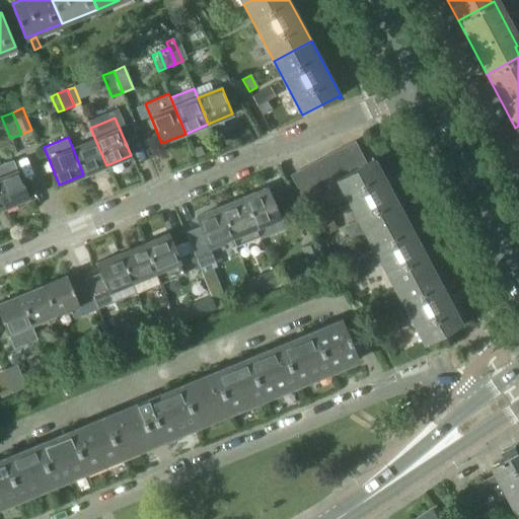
[(95,140),(73,149),(83,174),(106,165),(95,140)]
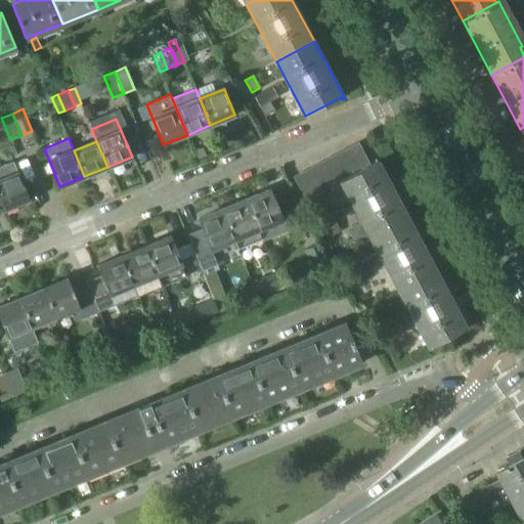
[(358,143),(348,148),(359,170),(370,165),(358,143)]
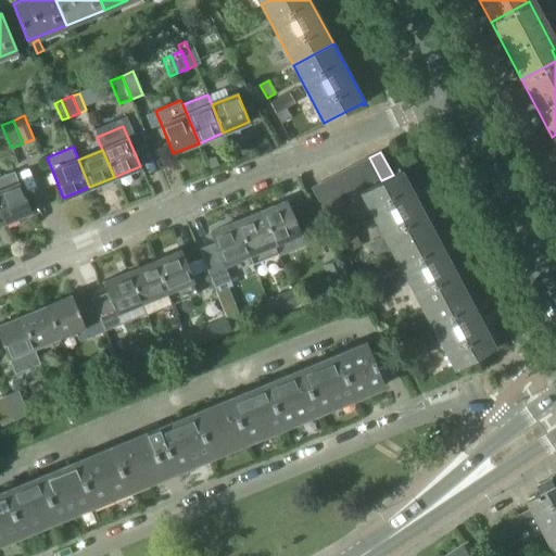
[(370,187),(381,180),(369,158),(358,164),(370,187)]
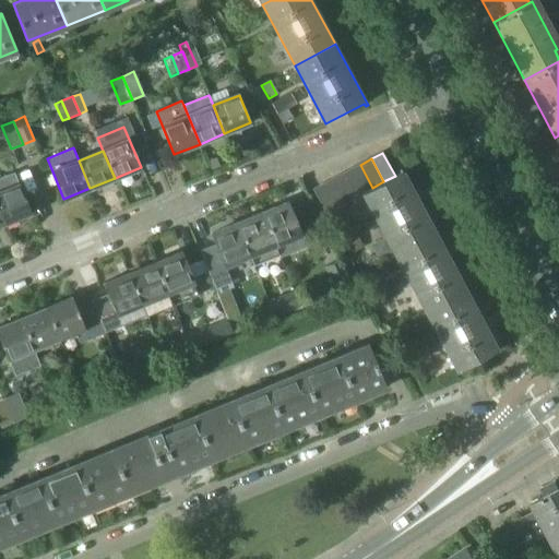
[(361,195),(364,194),(363,193),(372,188),(360,165),(348,170),(361,195)]
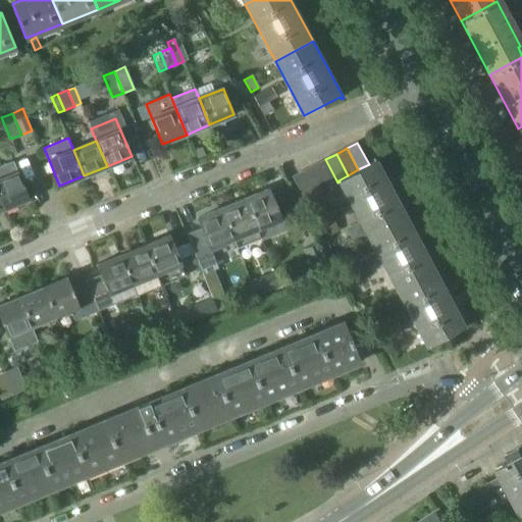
[(373,161),(369,164),(358,169),(348,175),(338,180),(340,181),(368,236),(406,215),(375,158),(373,160),(373,161)]
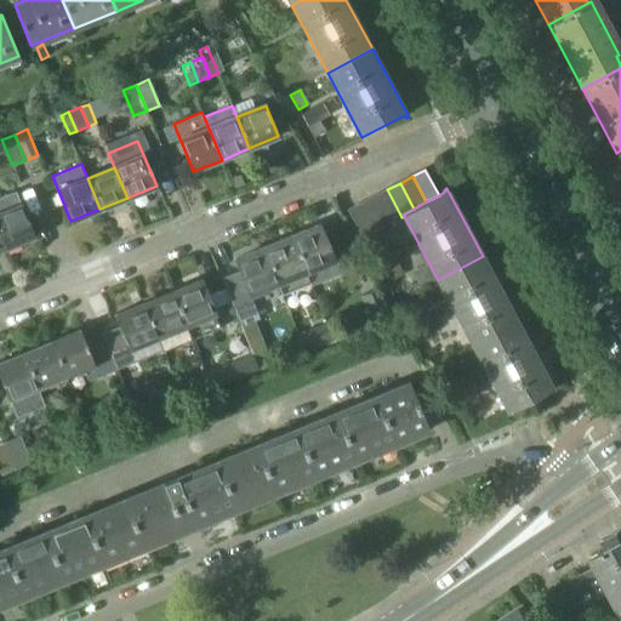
[(387,189),(374,197),(388,224),(402,217),(387,189)]
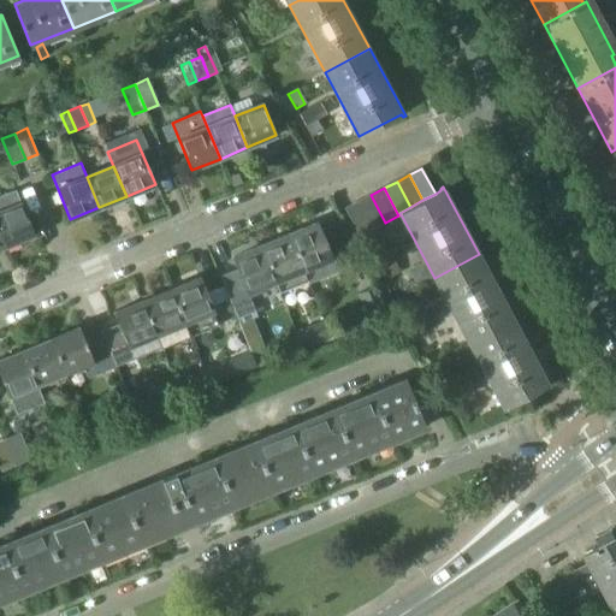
[(15,189),(0,195),(0,232),(5,246),(34,235),(15,189)]
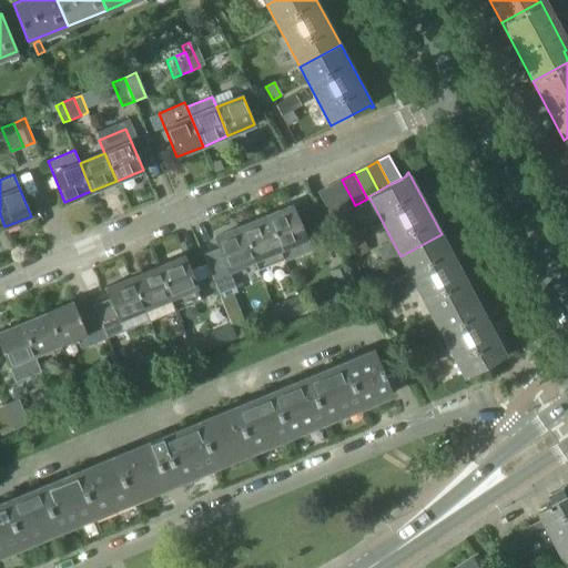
[(344,211),(355,205),(342,180),(331,186),(344,211)]
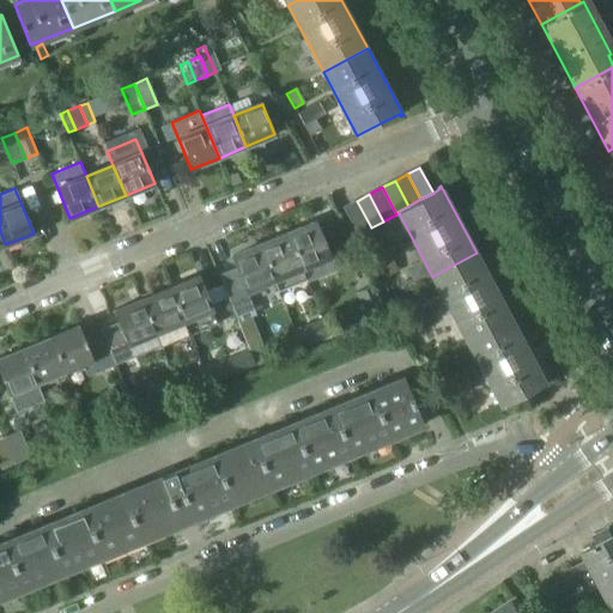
[(371,228),(357,201),(345,207),(359,235),(371,228)]
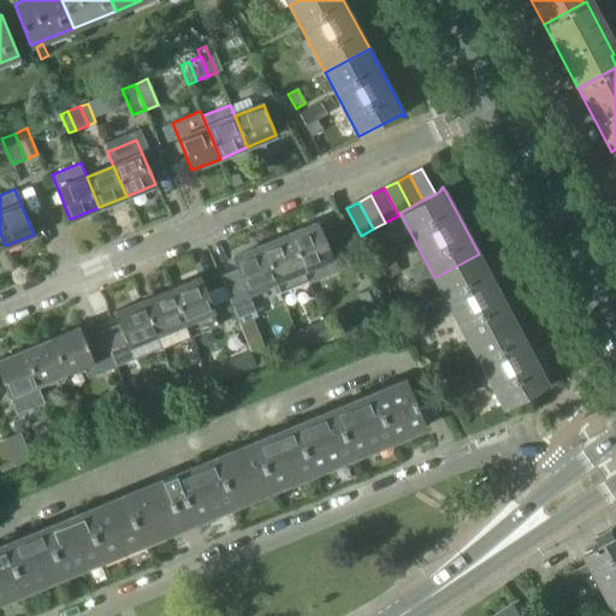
[(318,224),(290,235),(304,270),(308,282),(309,283),(337,272),(318,224)]
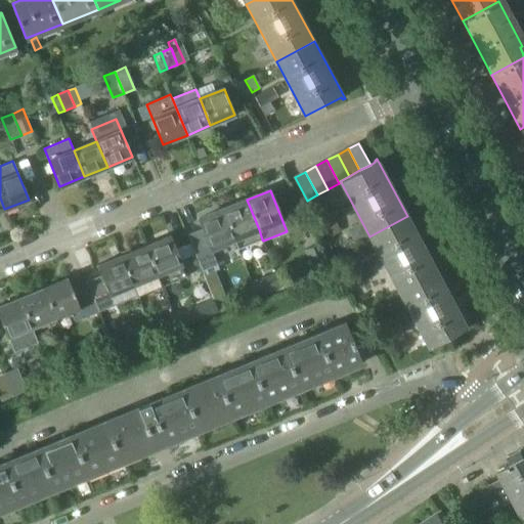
[(262,239),(259,229),(247,200),(222,210),(234,239),(237,250),(262,239)]
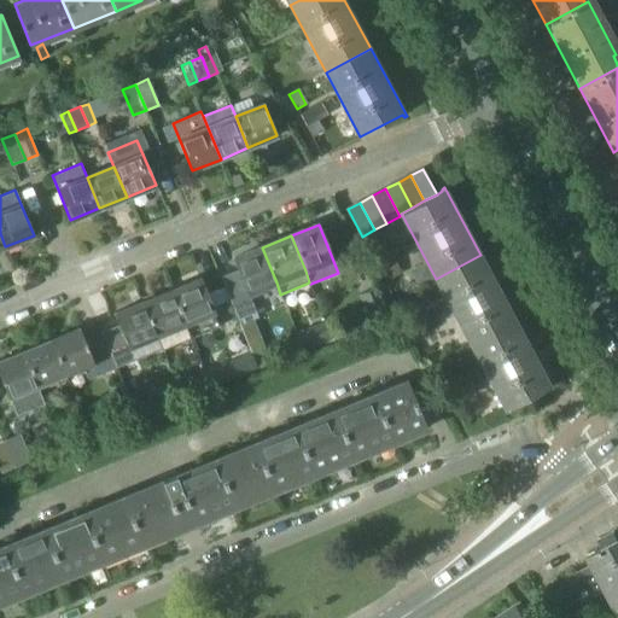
[(262,248),(234,258),(249,293),(277,283),(262,248)]
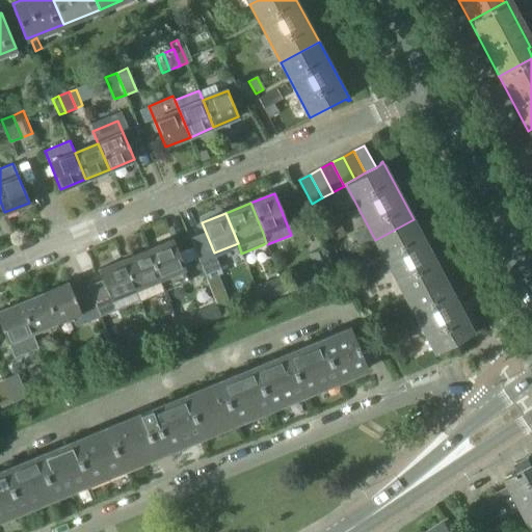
[(444,277),(414,219),(375,240),(405,297),(444,277)]
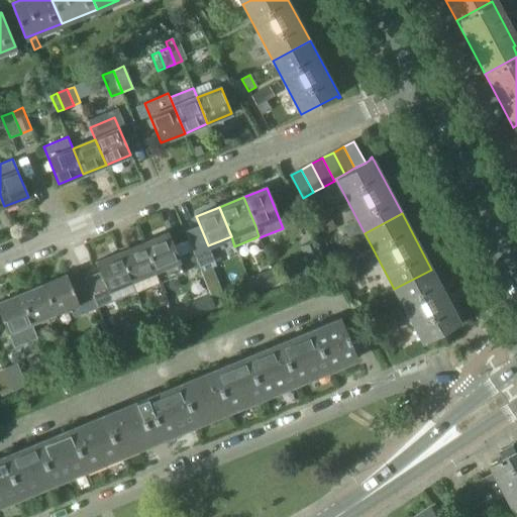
[(323,234),(334,228),(328,214),(317,220),(323,234)]
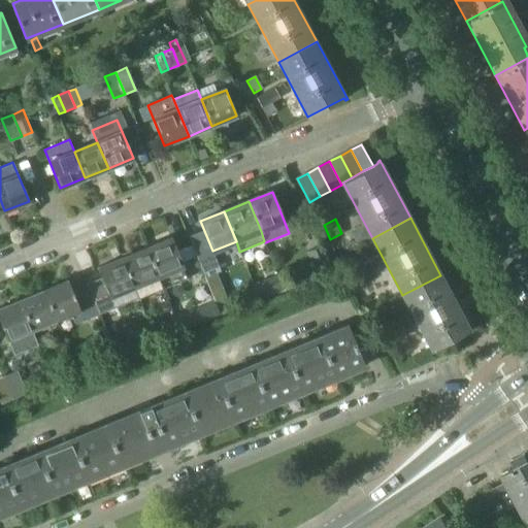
[(170,237),(146,246),(163,288),(187,277),(170,237)]
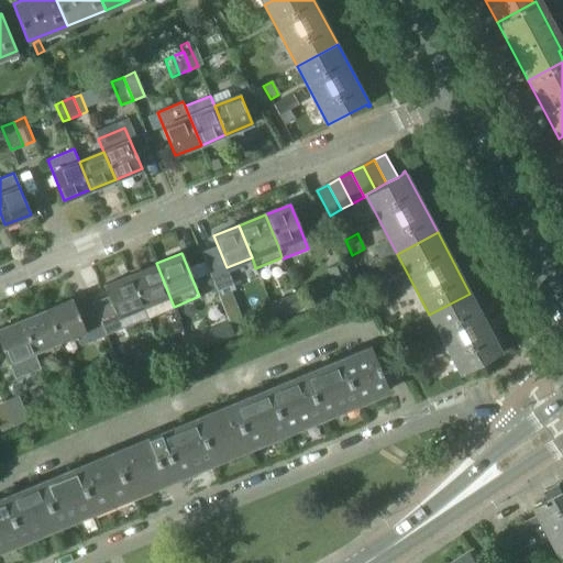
[(354,286),(343,261),(327,267),(337,293),(354,286)]
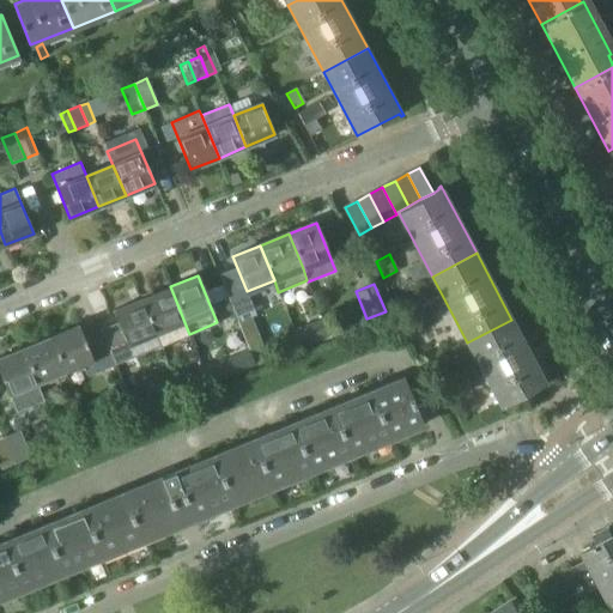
[(228,298),(223,285),(213,289),(218,302),(228,298)]
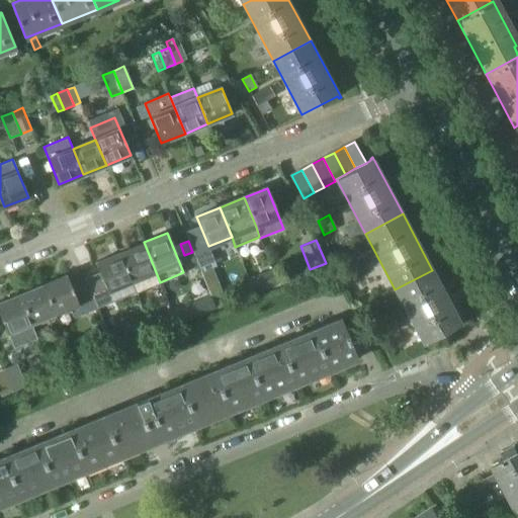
[(137,291),(160,282),(144,242),(120,252),(137,291)]
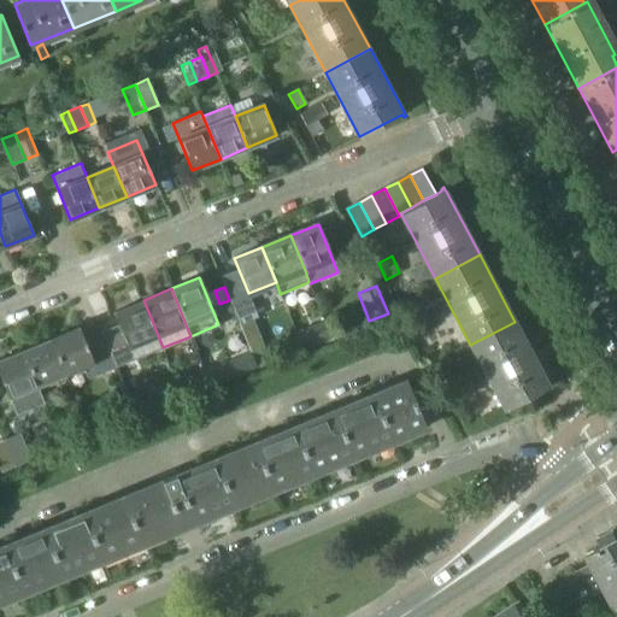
[(164,348),(163,347),(144,300),(115,311),(119,323),(103,330),(117,368),(164,348)]
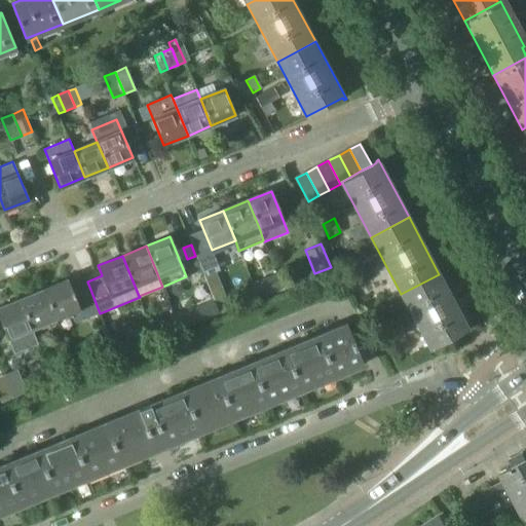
[(219,312),(230,308),(216,271),(203,275),(205,279),(214,301),(219,312)]
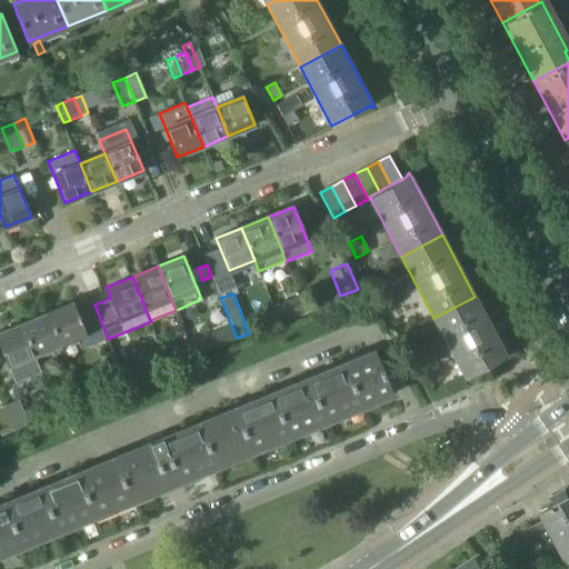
[(299,297),(272,307),(279,322),(305,311),(299,297)]
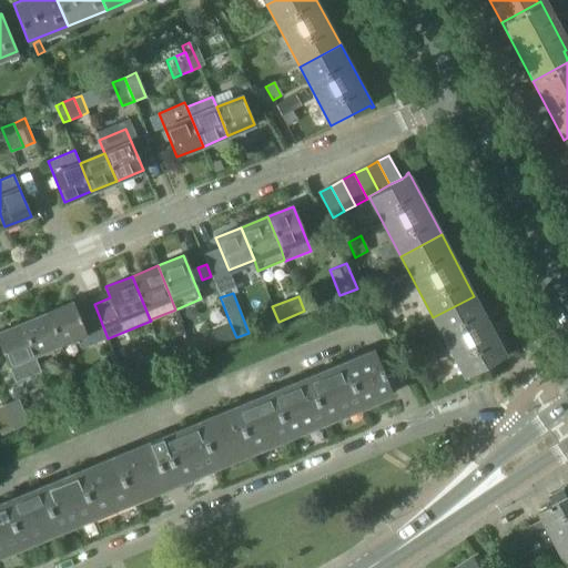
[(507,357),(474,296),(433,317),(465,377),(503,356),(505,358),(507,357)]
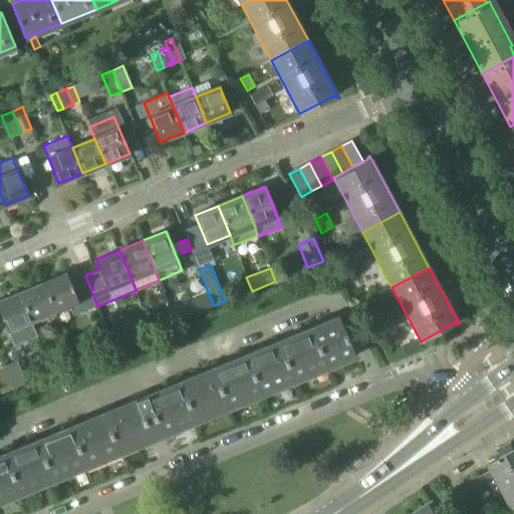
[(65,271),(42,281),(55,313),(70,306),(74,315),(97,306),(85,275),(70,281),(65,271)]
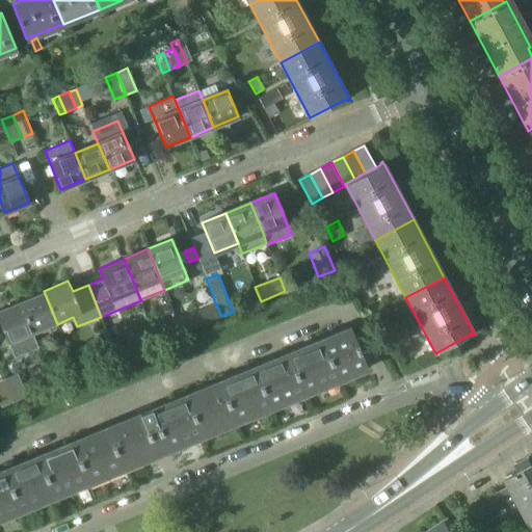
[(44,291),(19,301),(33,334),(57,324),(44,291)]
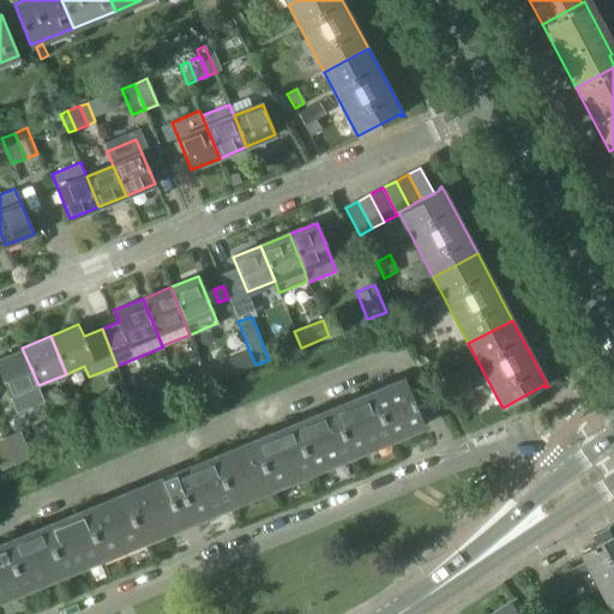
[(0,355),(0,373),(10,397),(38,385),(22,348),(0,355)]
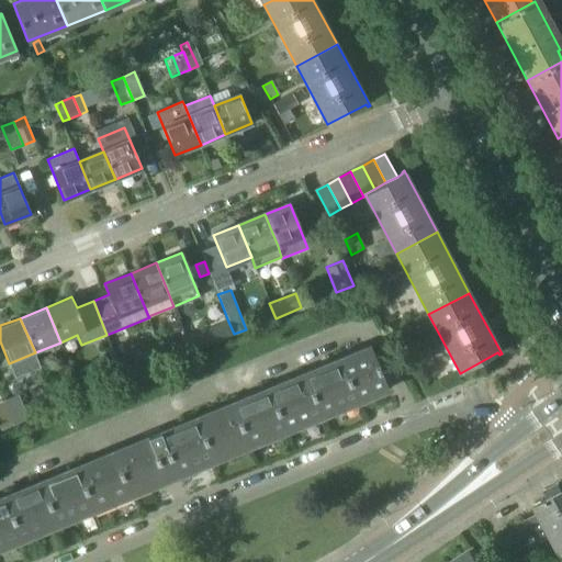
[(228,322),(188,338),(193,350),(221,339),(234,334),(228,322)]
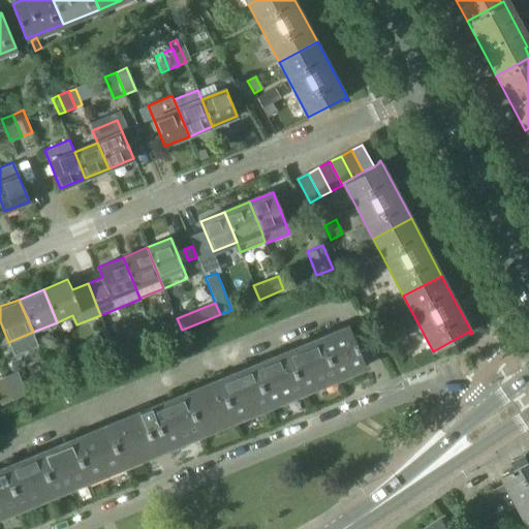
[(151,327),(157,340),(168,336),(162,321),(151,327)]
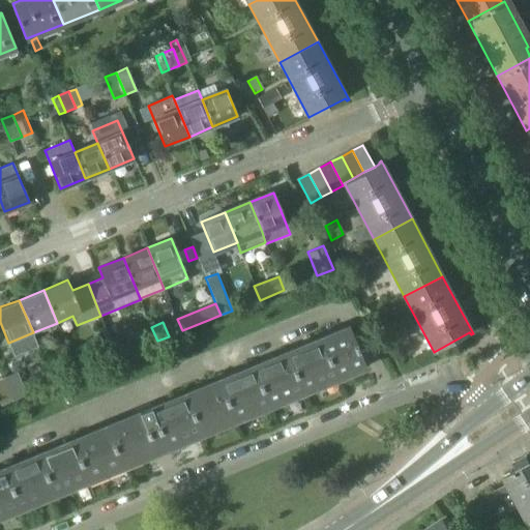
[(0,517),(369,366),(367,364),(364,365),(350,328),(352,327),(352,325),(0,468),(0,517)]
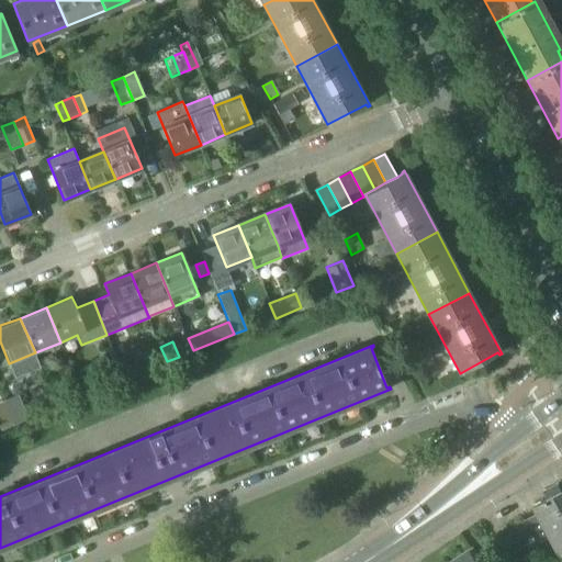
[(51,389),(57,406),(74,400),(66,382),(51,389)]
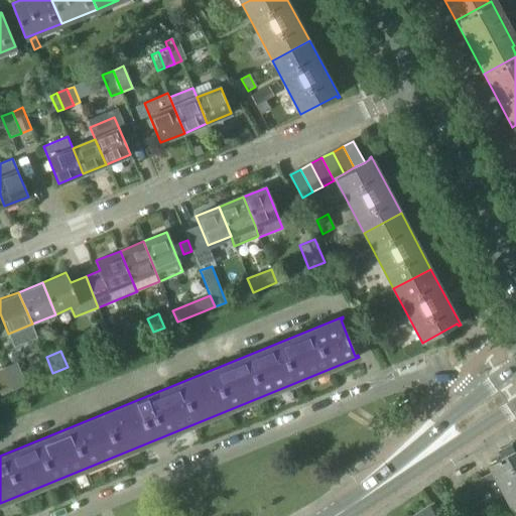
[(16,362),(5,367),(14,389),(25,384),(16,362)]
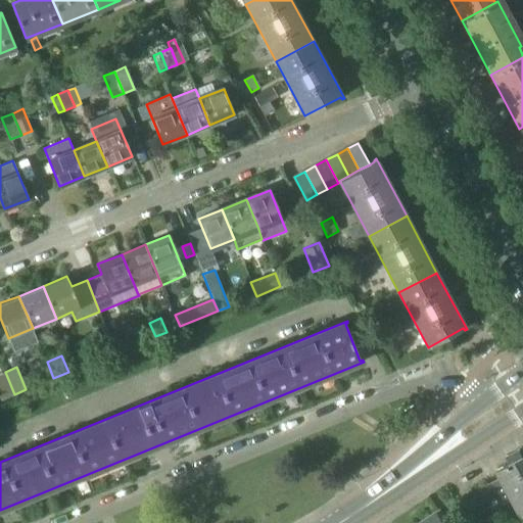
[(0,396),(1,399),(14,394),(5,372),(0,373),(0,396)]
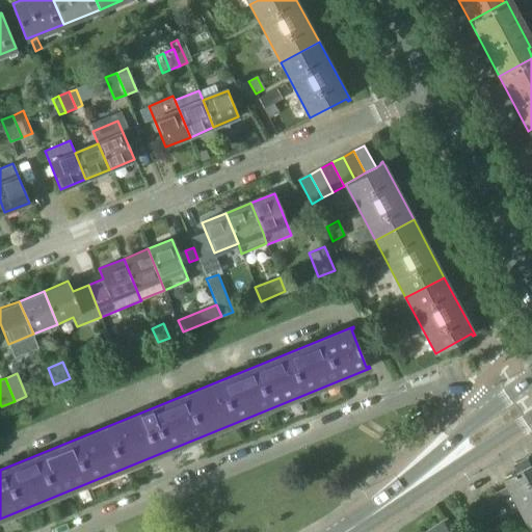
[(508,531),(501,519),(524,507),(531,502),(531,458),(530,455),(515,462),(520,471),(513,475),(512,473),(508,476),(512,484),(489,497),(491,501),(479,507),(491,531),(508,531)]
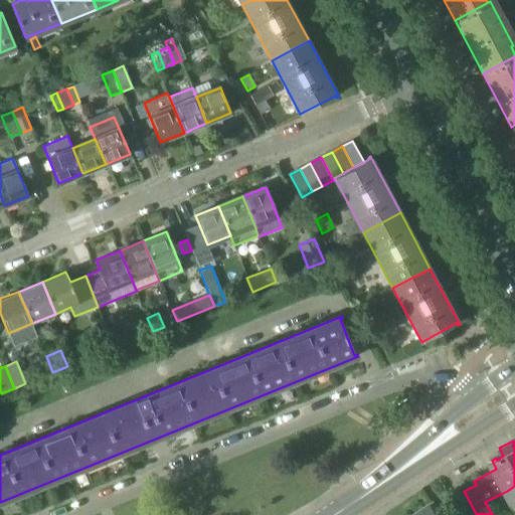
[(437,502),(436,500),(411,514),(441,514),(434,504),(437,502)]
